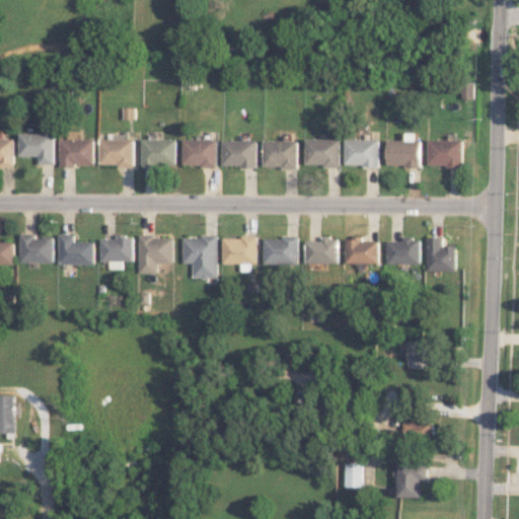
[(41,156),(41,163),(56,164),(57,134),(21,133),(20,156),(41,156)]
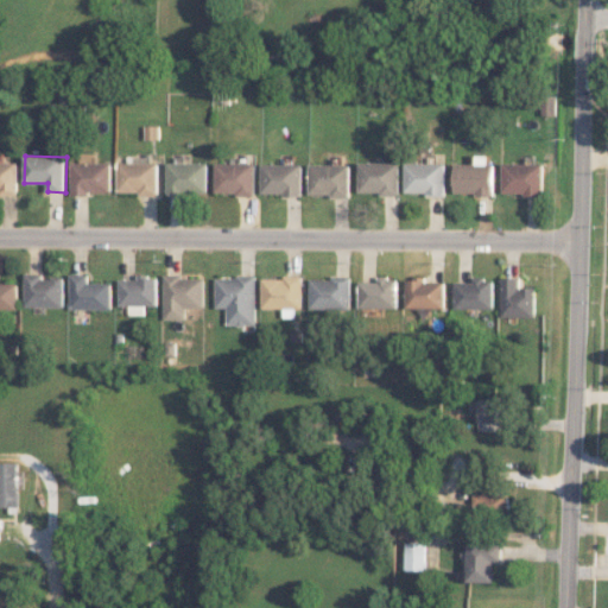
[(19,163),(0,162),(0,192),(18,194),(19,163)]
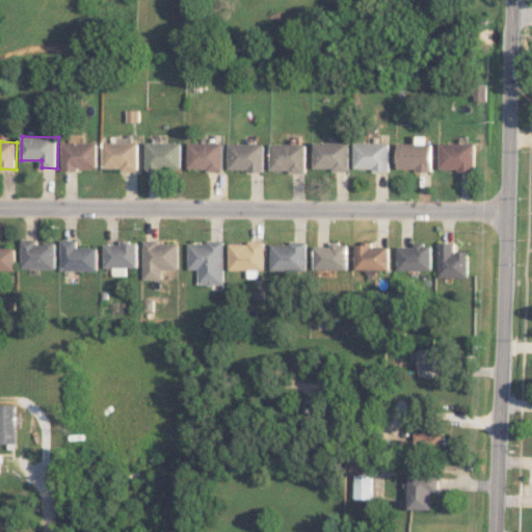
[(99,169),(99,142),(63,141),(63,169),(99,169)]
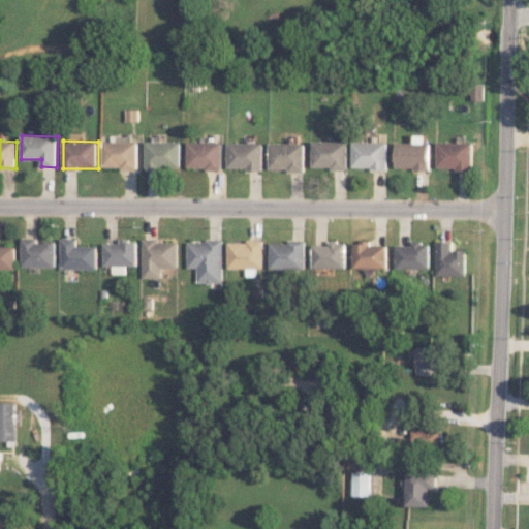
[(348,142),(313,141),(313,168),(348,168),(348,142)]
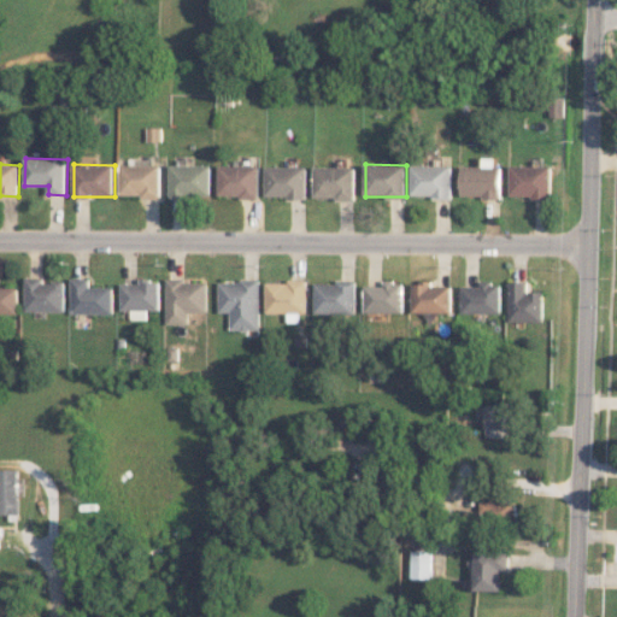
[(121,197),(162,197),(163,165),(122,165),(121,197)]
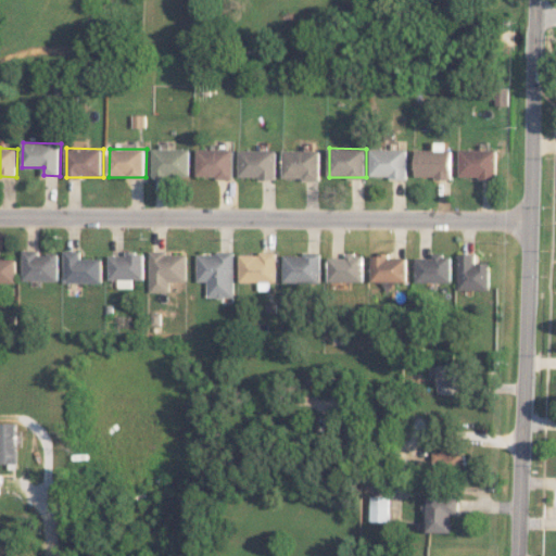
[(154,149),(154,176),(191,176),(191,149),(154,149)]
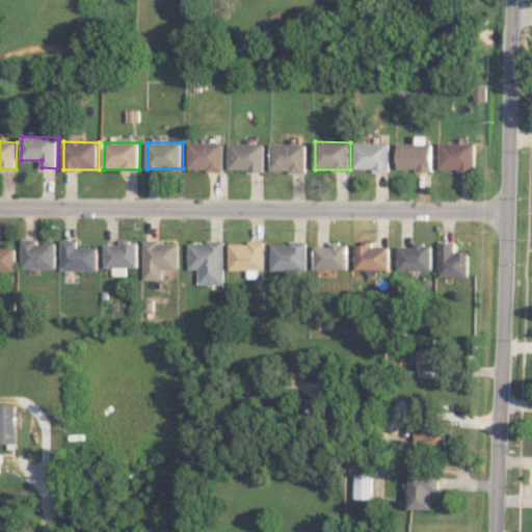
[(189,169),(224,170),(224,143),(190,142),(189,169)]
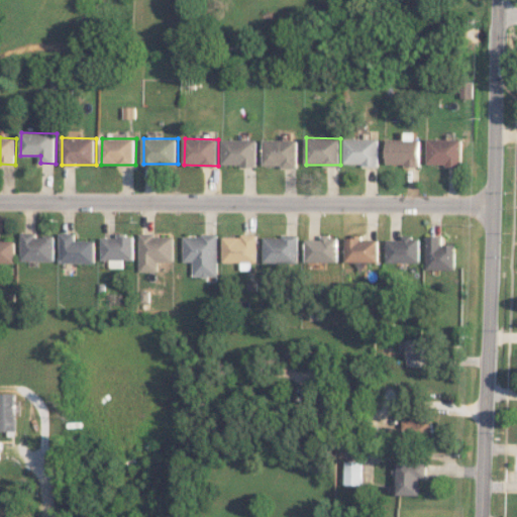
[(344,165),(379,166),(380,138),(345,138),(344,165)]
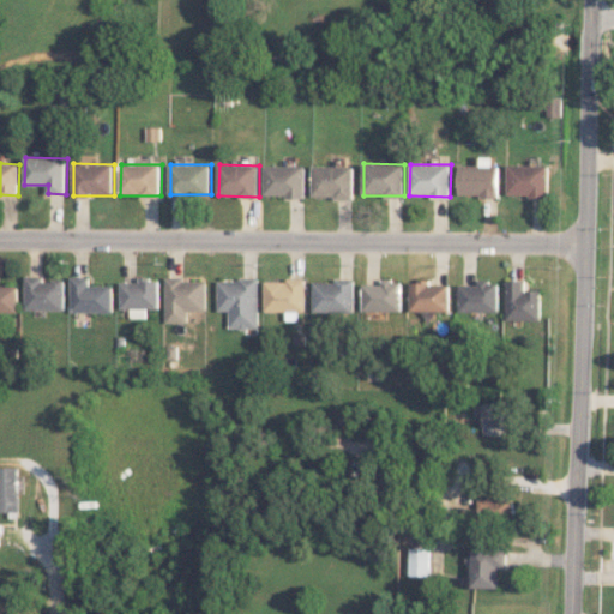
[(306,198),(307,167),(266,166),(266,197),(306,198)]
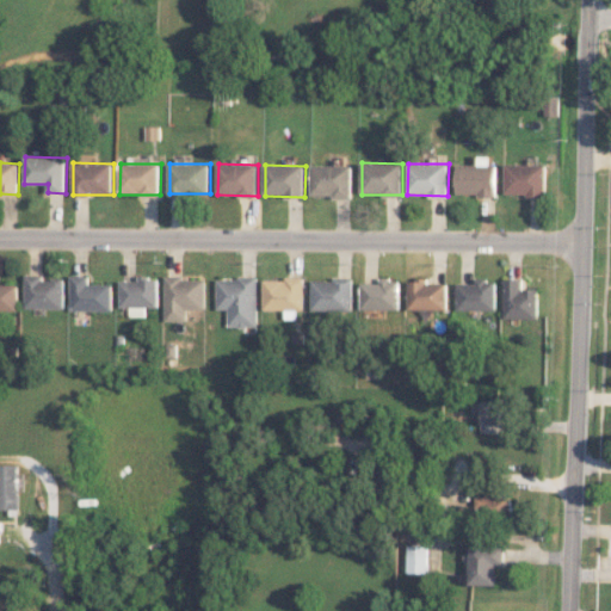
[(353,165),(312,165),(312,196),(352,197),(353,165)]
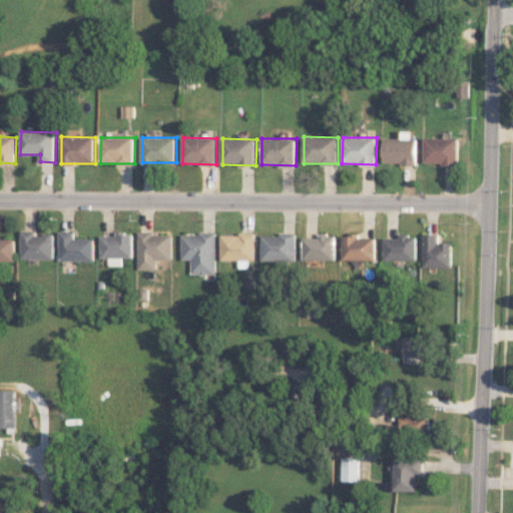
[(384,163),(417,164),(418,138),(384,138),(384,163)]
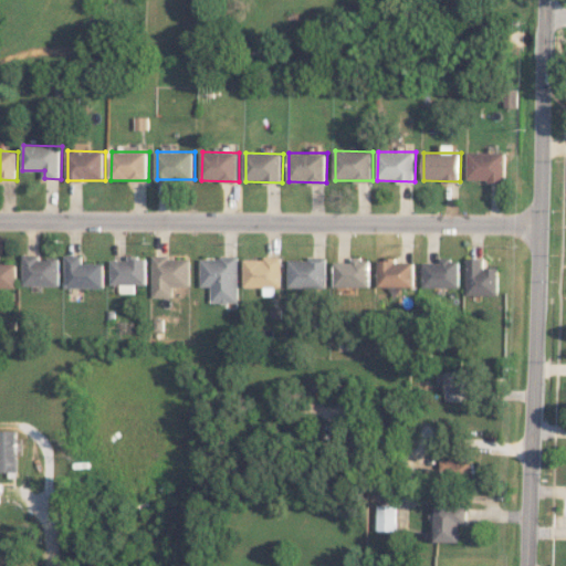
[(506,153),(468,153),(468,181),(505,181),(506,153)]
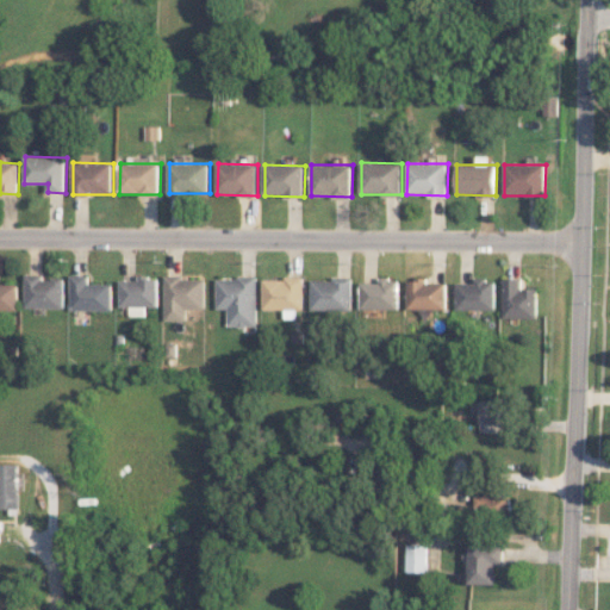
[(113,284),(89,284),(89,275),(72,275),(70,310),(113,310),(113,284)]
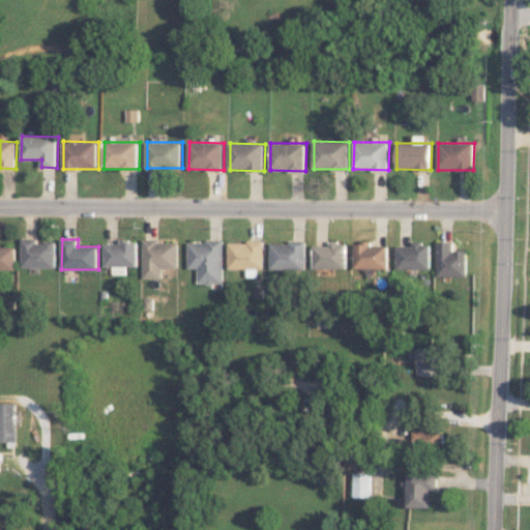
[(56,268),(56,240),(22,240),(22,267),(56,268)]
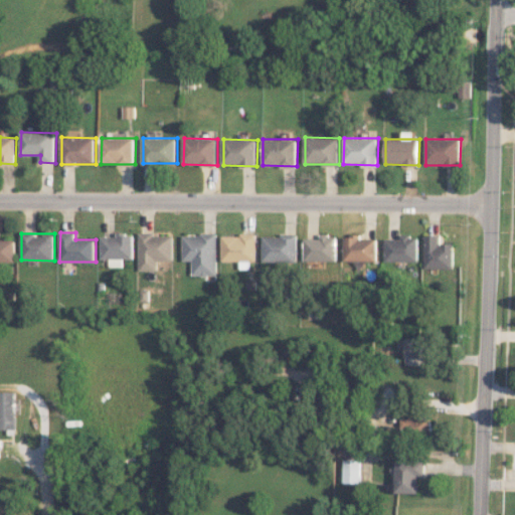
[(134,259),(134,233),(117,233),(116,236),(102,236),(101,259),(110,259),(110,267),(124,267),(124,259),(134,259)]
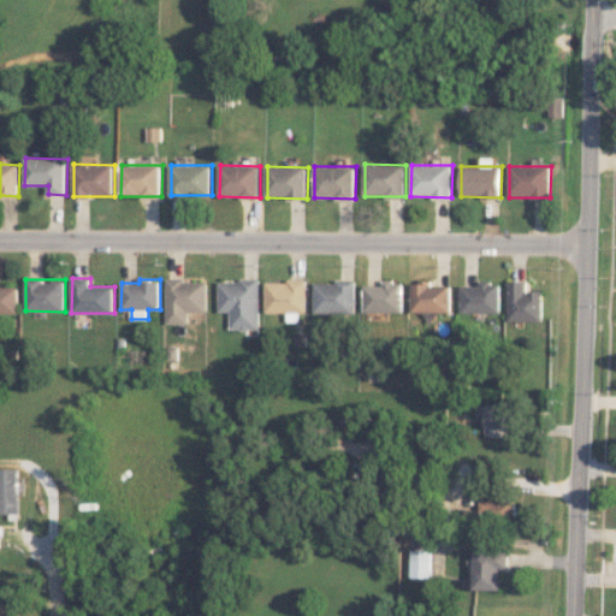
[(207,312),(208,280),(167,279),(166,324),(189,324),(189,312),(207,312)]
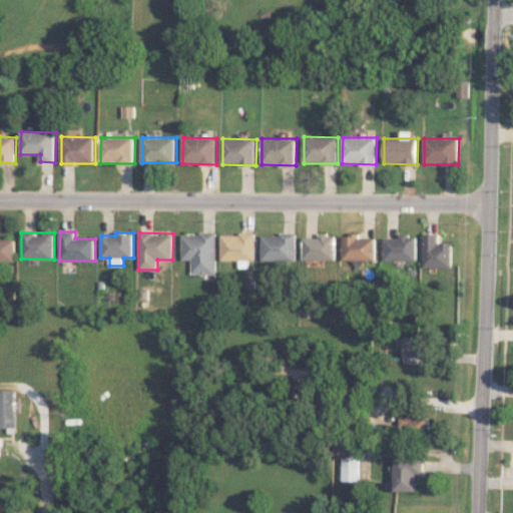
[(216,232),(182,233),(182,260),(192,260),(192,275),(216,274),(216,232)]
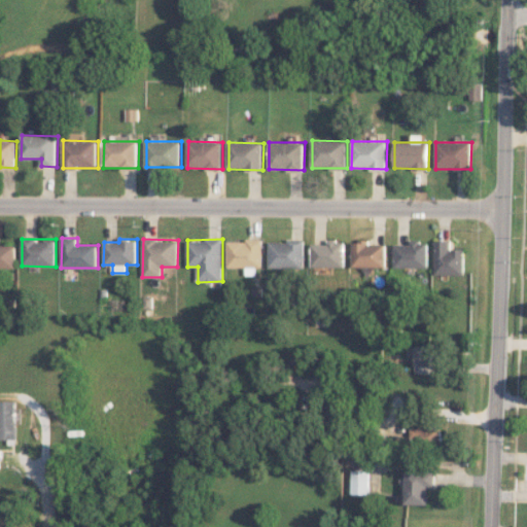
[(262,241),(229,240),(227,267),(261,268),(262,241)]
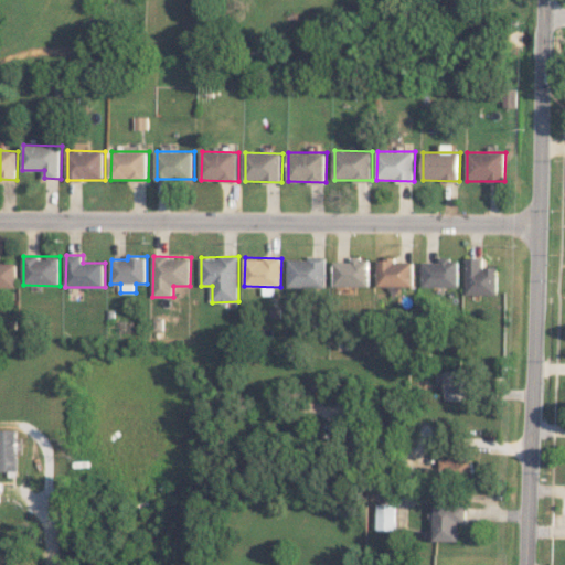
[(289,287),(327,287),(327,258),(289,257),(289,287)]
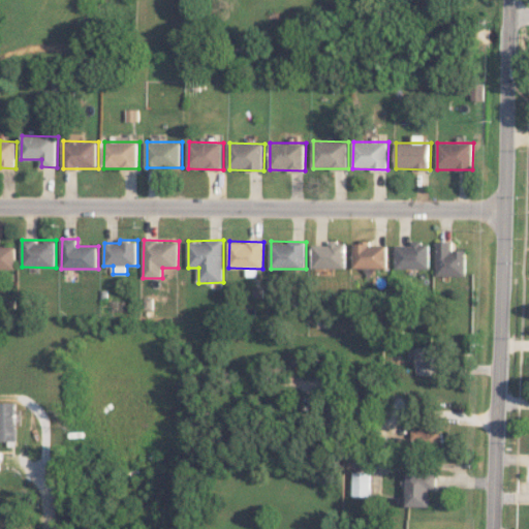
[(347,242),(330,241),(330,245),(313,245),(313,268),(347,268),(347,242)]
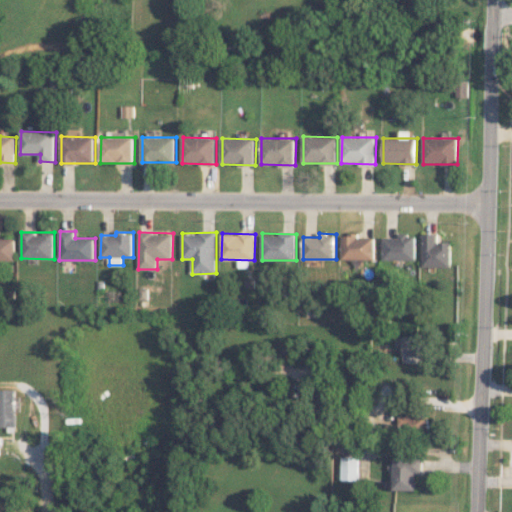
[(422,266),(451,267),(451,242),(439,242),(439,233),(422,233),(422,266)]
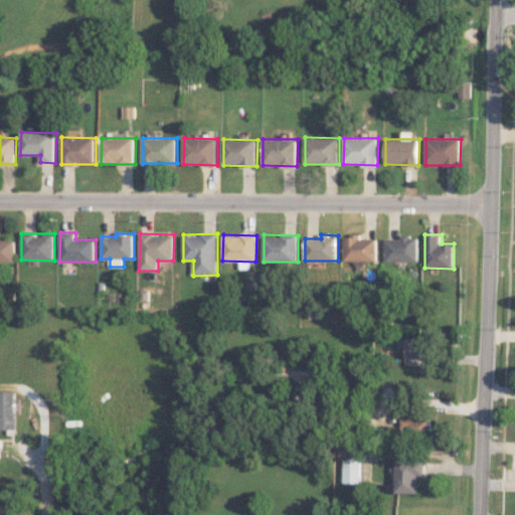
[(345,235),(345,261),(377,262),(378,238),(361,238),(361,235),(345,235)]
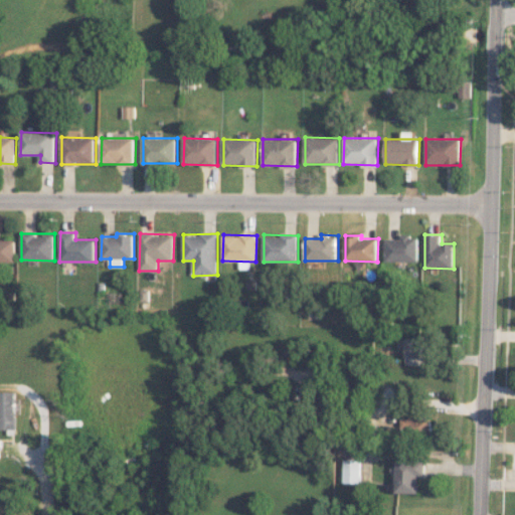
[(418,262),(418,235),(401,235),(401,238),(386,238),(385,262),(418,262)]
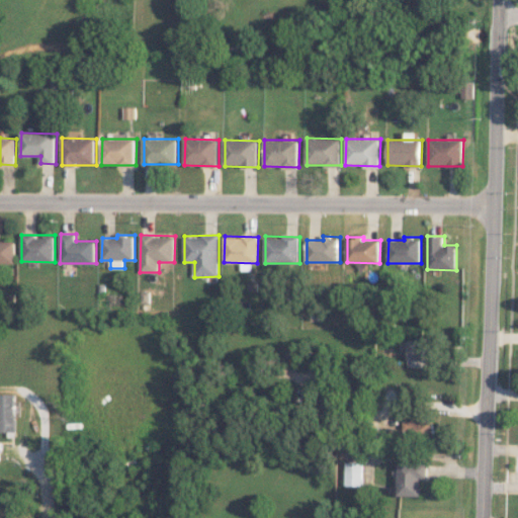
[(15,241),(0,240),(0,263),(15,264),(15,241)]
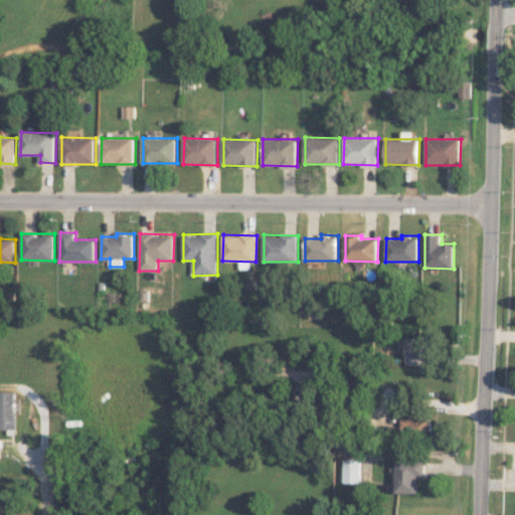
[(405,364),(431,365),(431,338),(405,338),(405,364)]
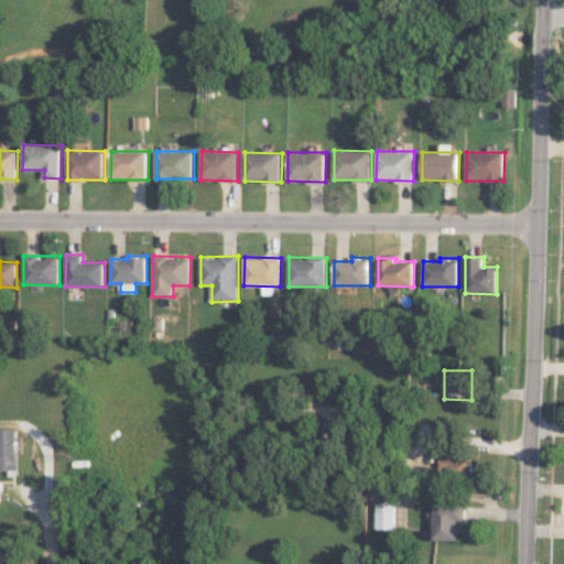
[(0,429),(0,470),(17,470),(17,429),(0,429)]
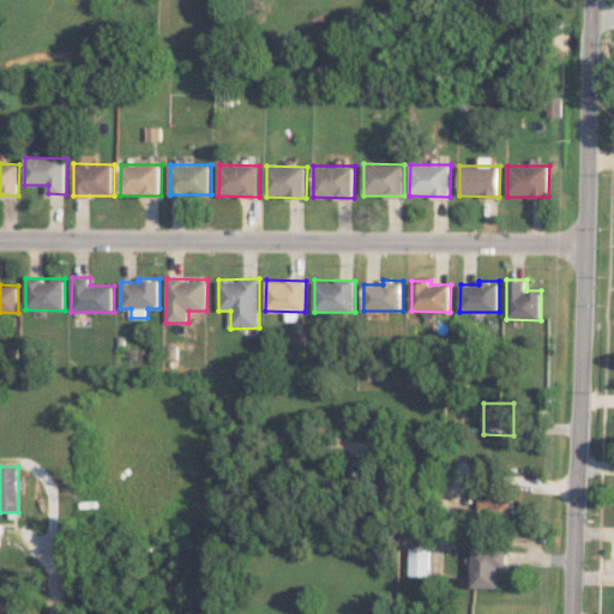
[(513,516),(512,498),(480,500),(481,517),(513,516)]
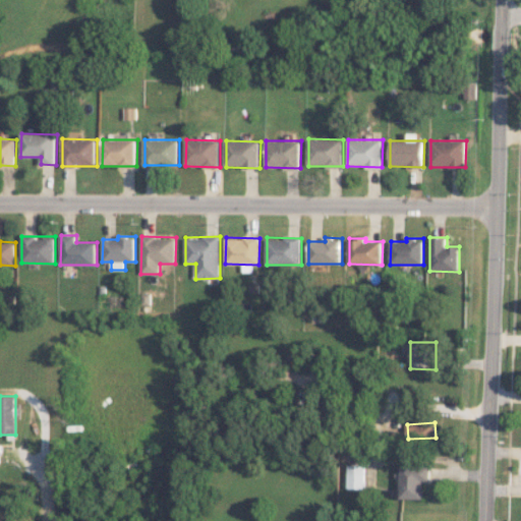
[(424,499),(424,481),(430,481),(430,465),(401,465),(401,499),(424,499)]
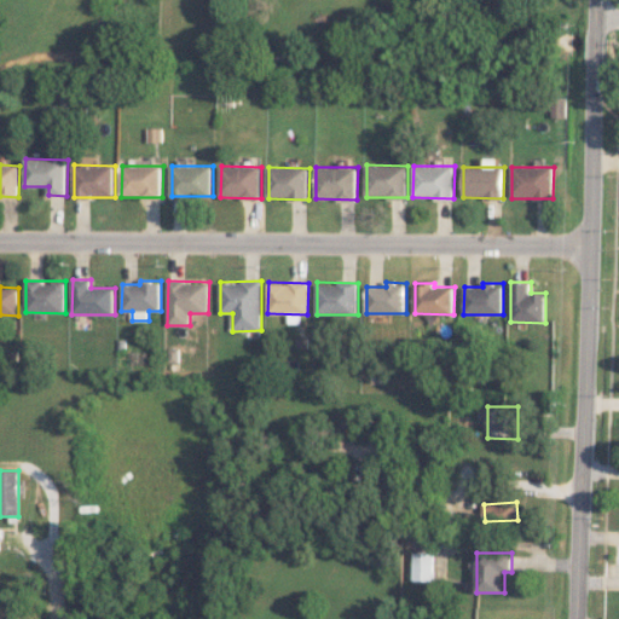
[(414,580),(432,580),(432,560),(412,560),(414,580)]
